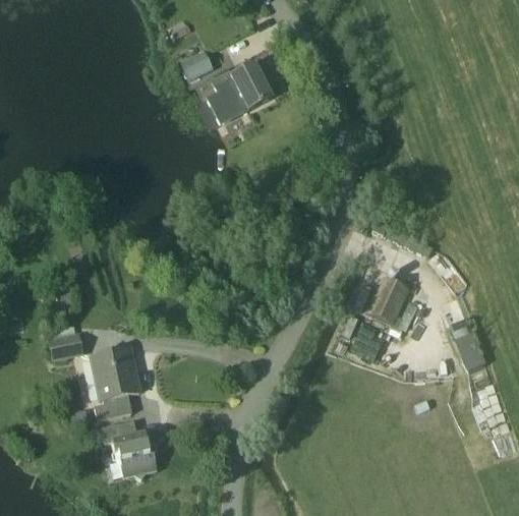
[(205,52),(182,63),(190,80),(214,69),(205,52)]
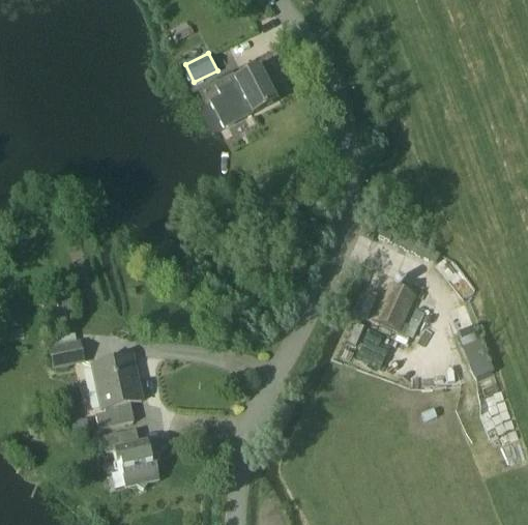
[(235,122),(254,112),(254,110),(276,97),(259,63),(237,76),(235,71),(215,82),(235,122)]
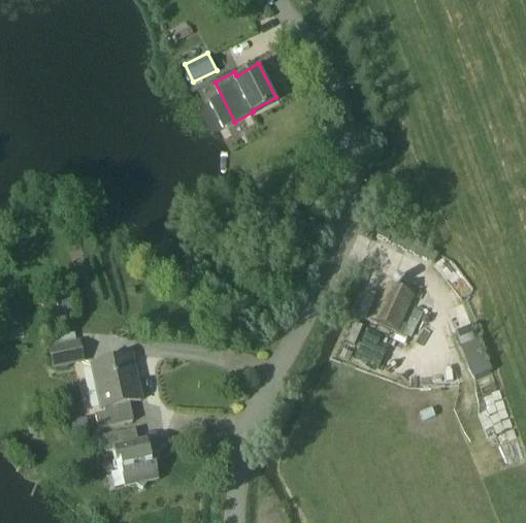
[(416,292),(388,280),(370,317),(398,330),(416,292)]
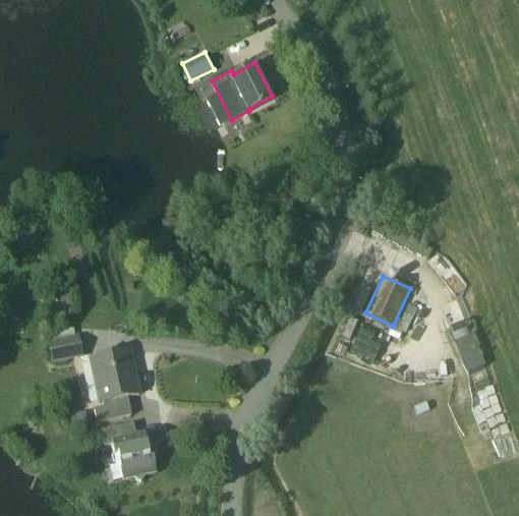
[(409,301),(403,313),(411,318),(414,319),(420,306),(409,301)]
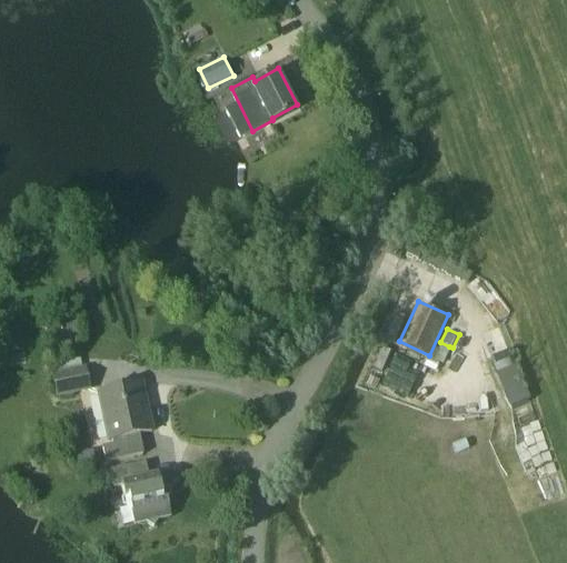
[(448,351),(439,347),(435,357),(444,361),(448,351)]
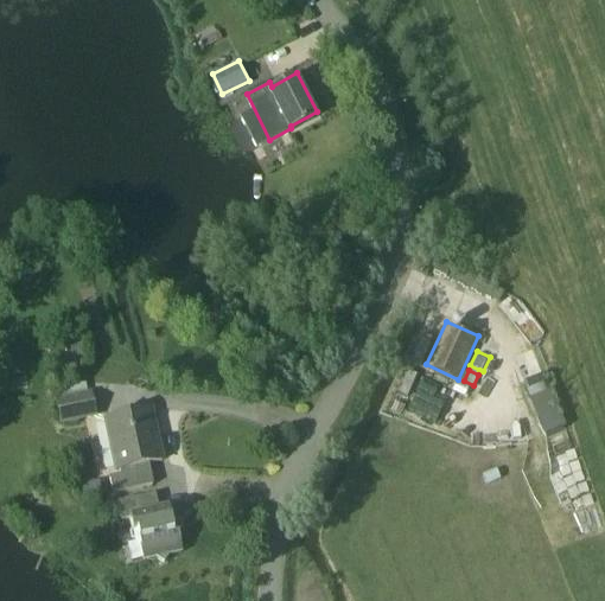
[(93,389),(56,396),(62,422),(99,414),(93,389)]
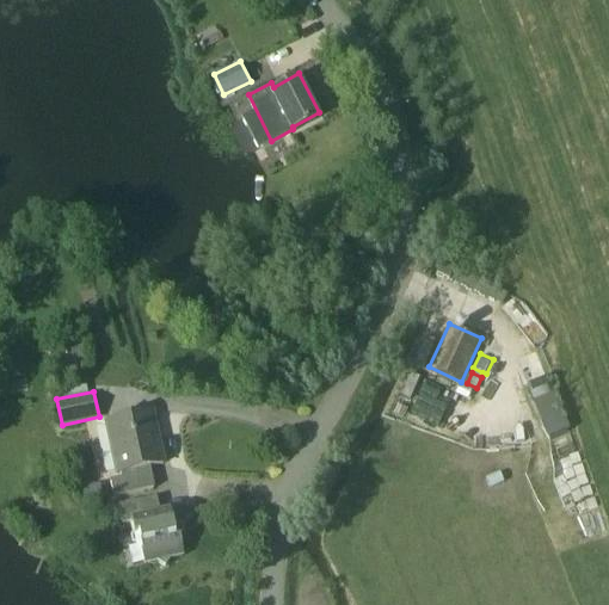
[(128,406),(123,414),(106,418),(118,469),(121,469),(122,474),(110,476),(114,493),(155,483),(151,462),(164,460),(159,438),(155,439),(149,409),(137,412),(128,406)]
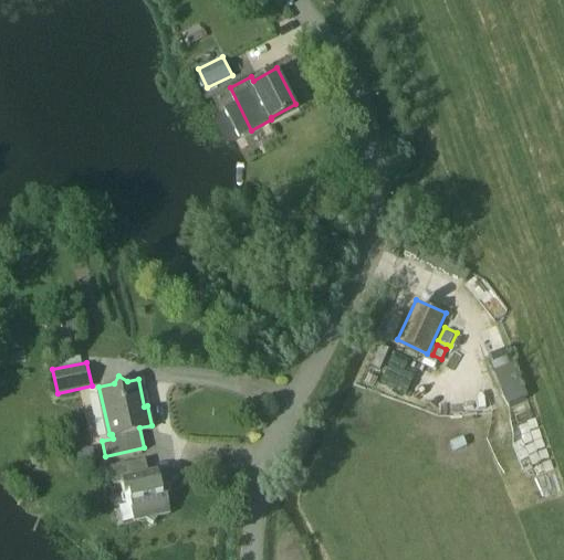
[(114,482),(121,479),(124,493),(127,492),(134,518),(145,515),(153,520),(158,513),(170,509),(166,490),(162,492),(160,485),(170,483),(176,474),(168,468),(157,471),(157,469),(148,471),(145,456),(110,464),(114,482)]
